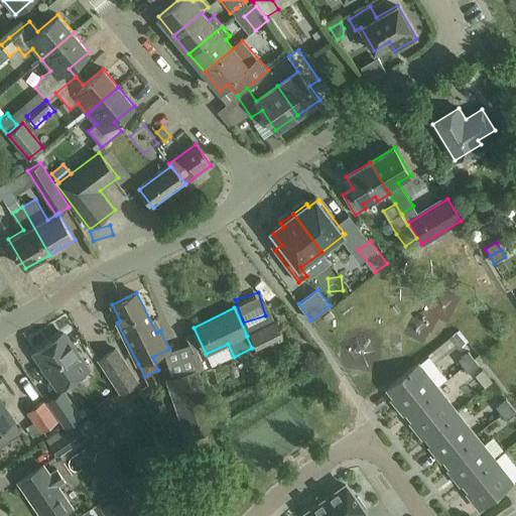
[(288,348),(284,340),(276,320),(249,334),(258,353),(271,347),(277,359),(289,353),(292,361),(306,356),(302,342),(288,348)]
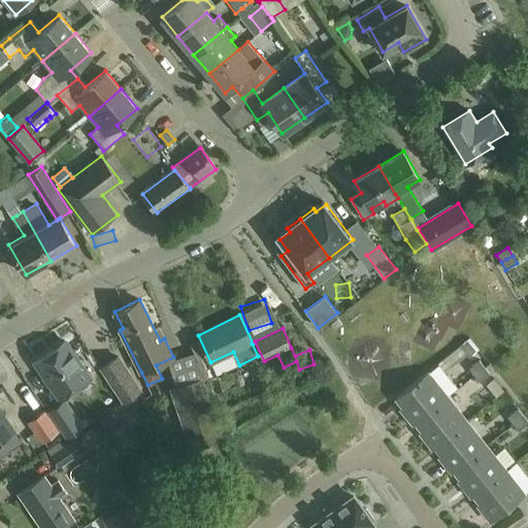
[(437,363),(441,367),(448,364),(464,352),(468,356),(474,351),(466,339),(437,363)]
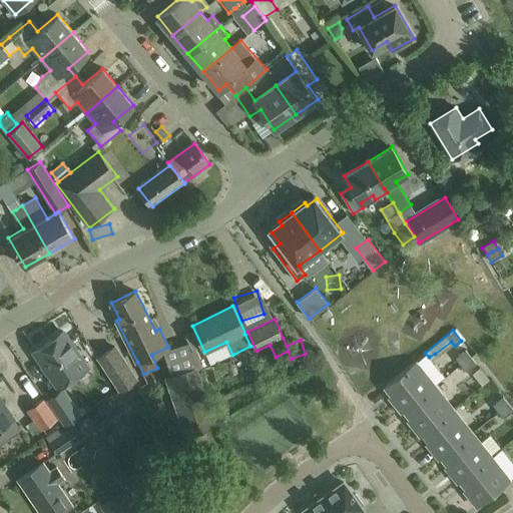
[(59,387),(87,367),(63,332),(35,351),(59,387)]
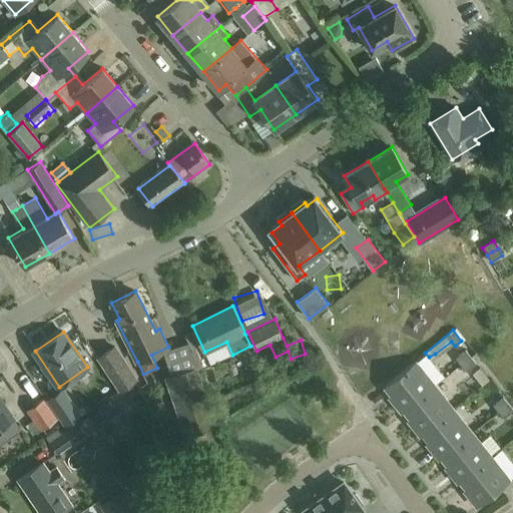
[(96,359),(119,392),(138,379),(116,346),(96,359)]
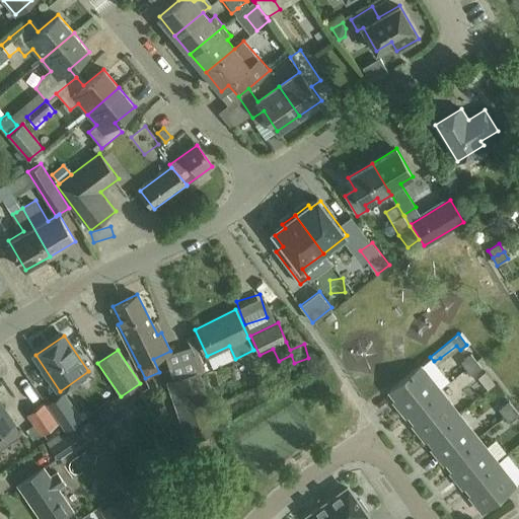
[(470,354),(460,362),(466,369),(476,361),(470,354)]
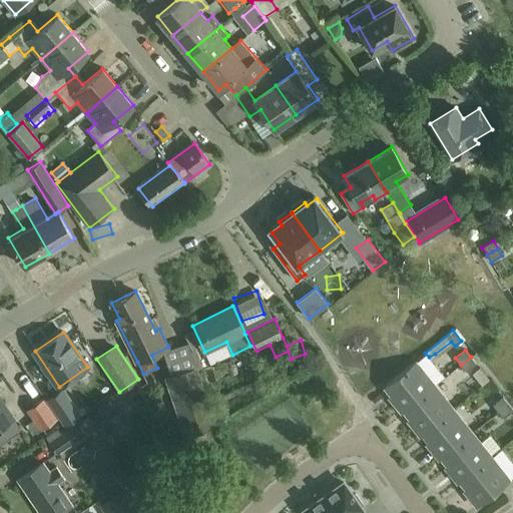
[(476,364),(471,357),(461,365),(466,372),(476,364)]
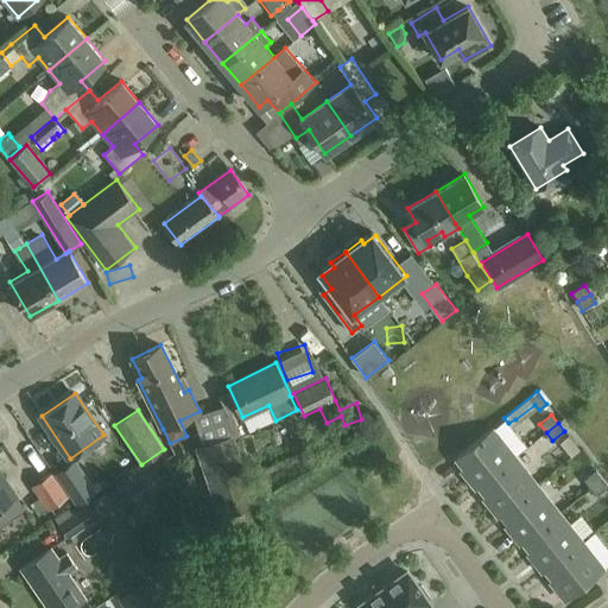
[(477,487),(514,457),(492,429),(457,457),(466,467),(463,469),(477,487)]
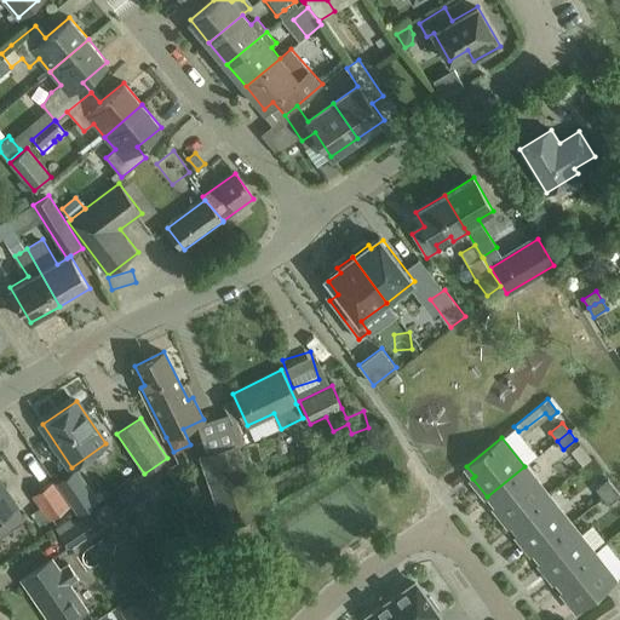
[(237,443),(199,457),(223,529),(224,528),(231,547),(244,544),(237,526),(263,517),(237,443)]
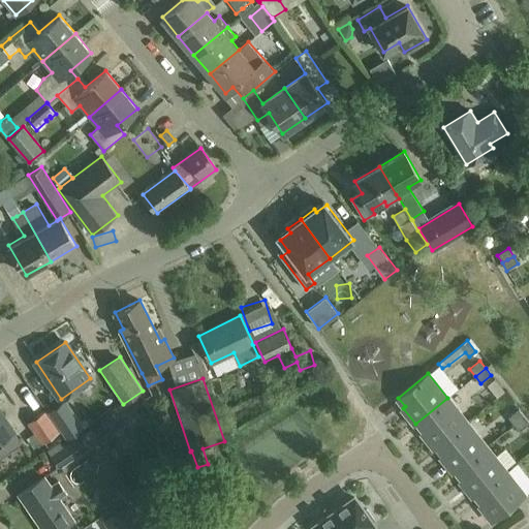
[(435,448),(467,423),(447,398),(415,424),(415,425),(418,423),(425,431),(422,433),(435,448)]
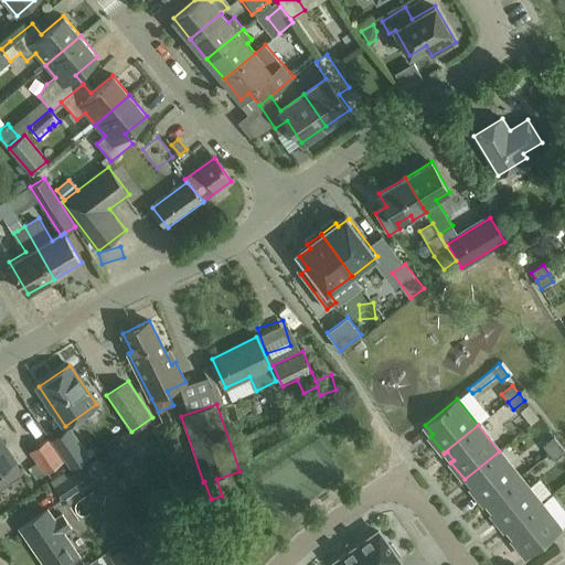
[(72,468),(88,456),(70,428),(53,440),(72,468)]
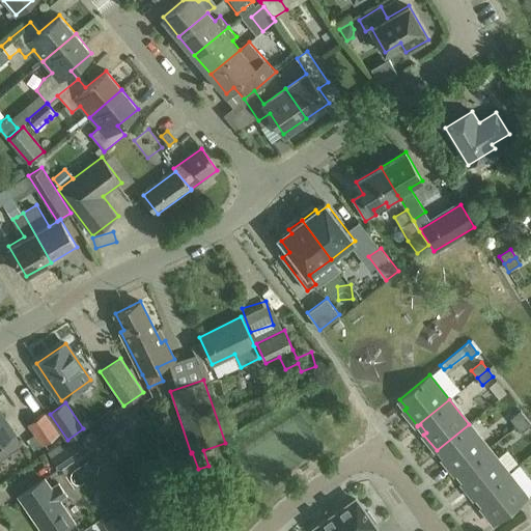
[(526,418),(521,411),(510,419),(515,426),(521,422),(526,418)]
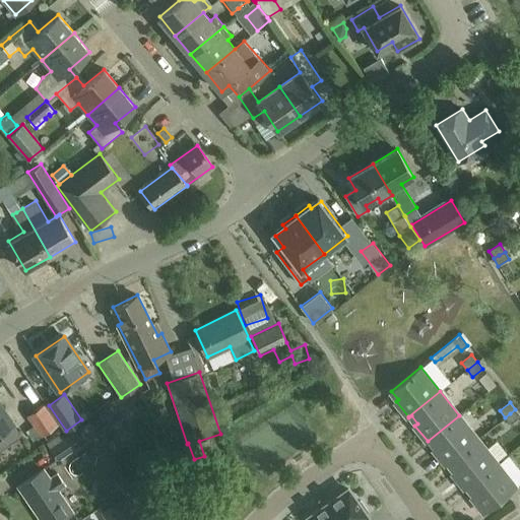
[(0,434),(14,425),(0,403),(0,434)]
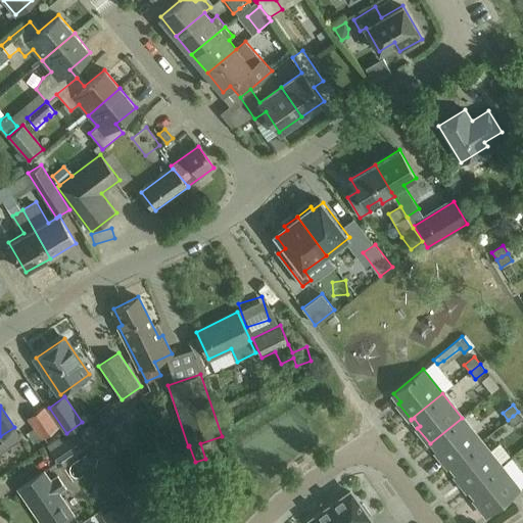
[(99,415),(107,428),(122,419),(113,407),(99,415)]
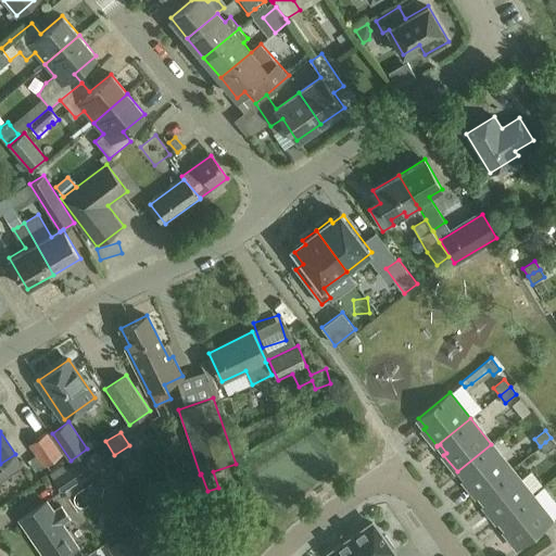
[(29,446),(43,467),(63,454),(49,433),(29,446)]
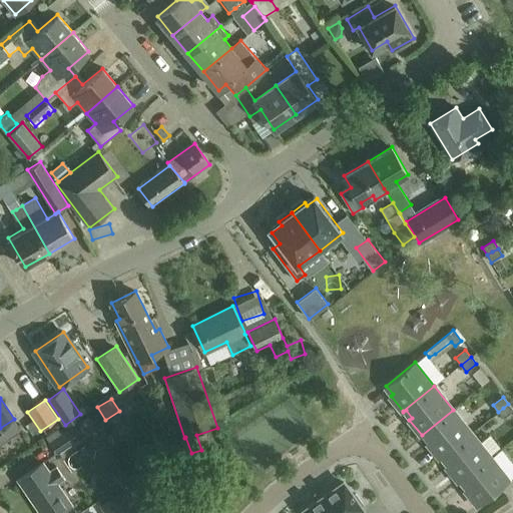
[(512,409),(508,404),(503,408),(498,412),(504,418),(512,410),(512,409)]
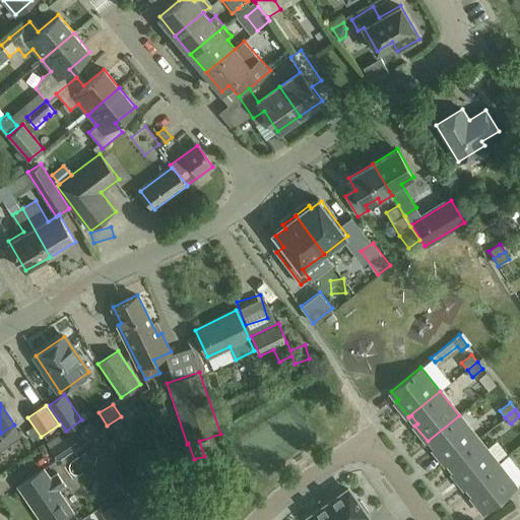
[(449,463),(478,440),(459,415),(428,441),(431,439),(437,447),(435,448),(447,465),(449,463)]
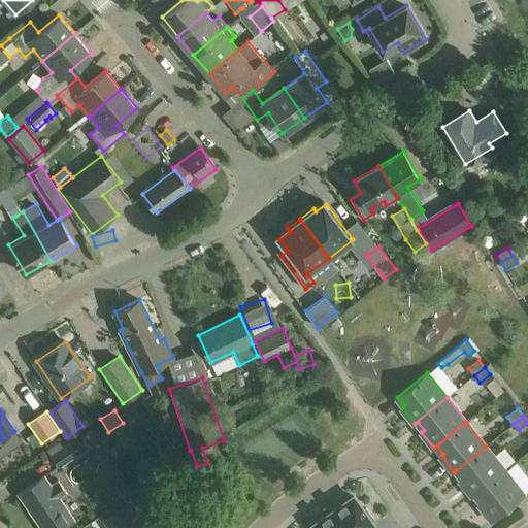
[(46,451),(58,467),(89,446),(90,447),(99,439),(92,428),(63,448),(59,442),(46,451)]
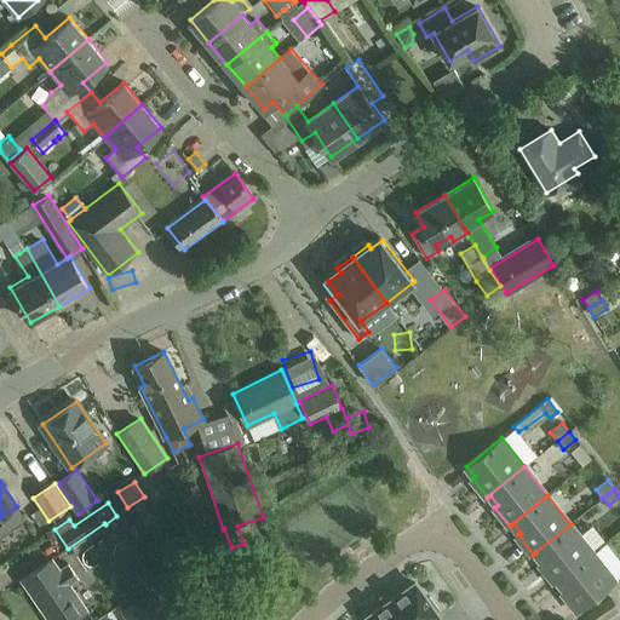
[(487,512),(476,529),(486,537),(497,520),(487,512)]
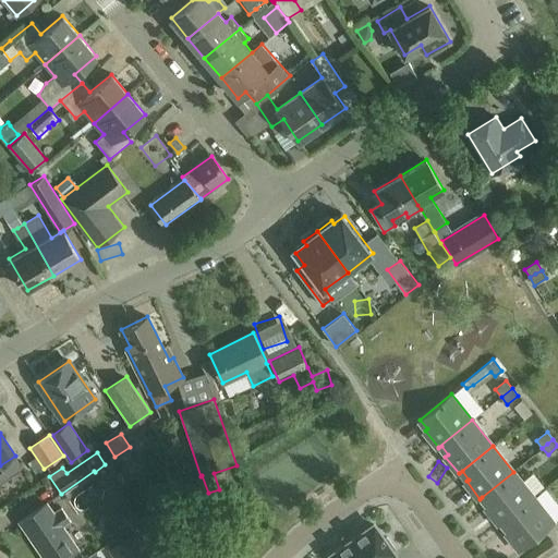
[(502,524),(534,497),(513,472),(482,497),(488,506),(485,508),(500,524),(502,523),(502,524)]
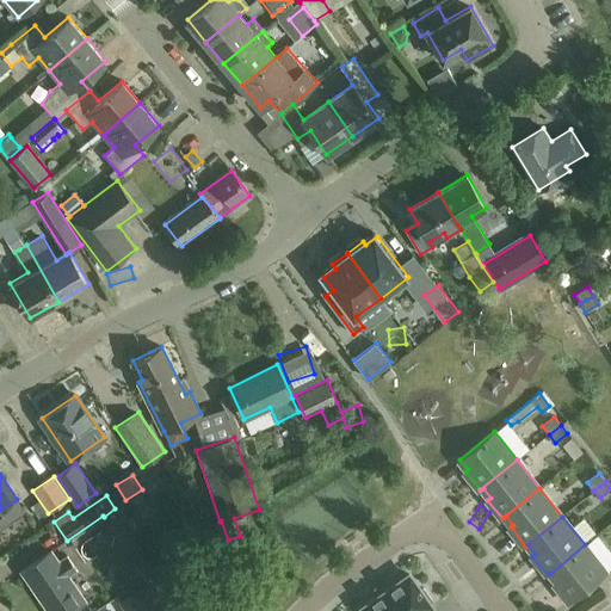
[(608,573),(585,544),(550,574),(557,581),(555,584),(569,603),(608,573)]
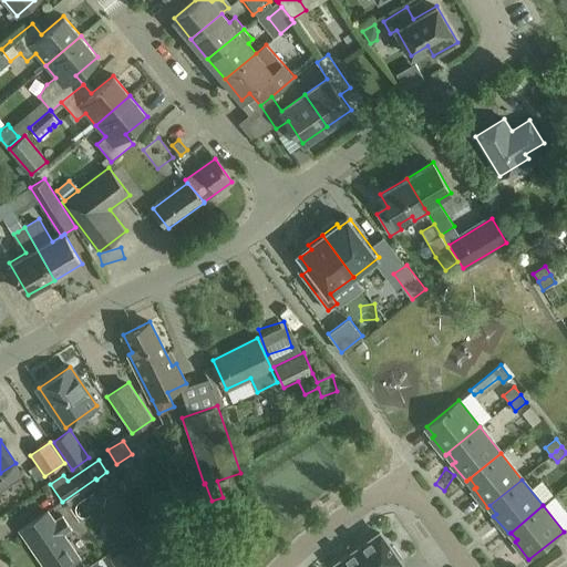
[(125,507),(112,514),(121,532),(134,524),(125,507)]
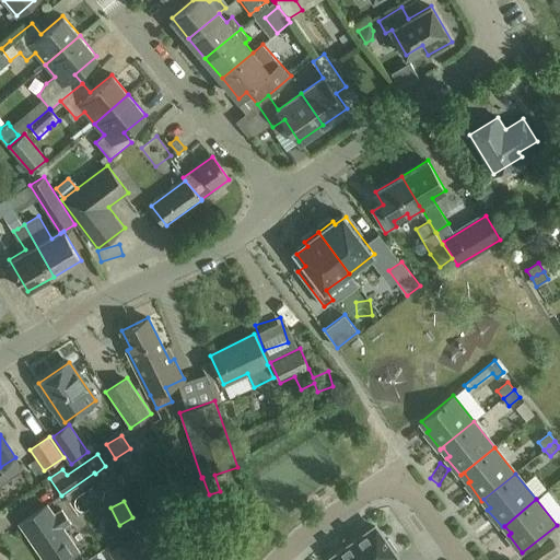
[(61,510),(54,515),(47,505),(21,523),(45,559),(65,559),(79,551),(62,528),(71,523),(61,510)]
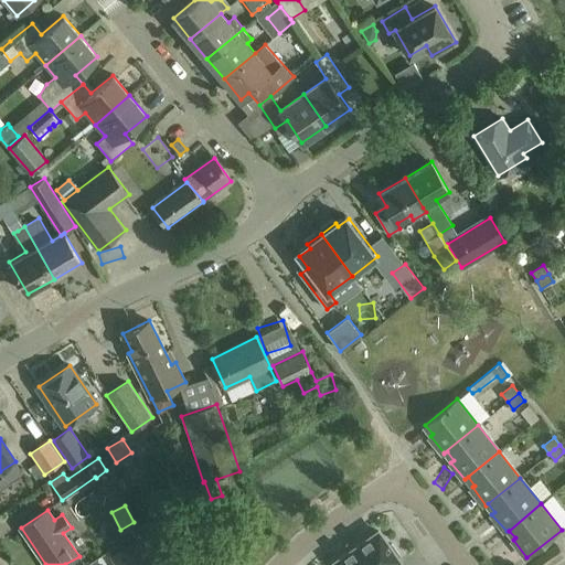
[(113,528),(109,537),(121,542),(125,532),(113,528)]
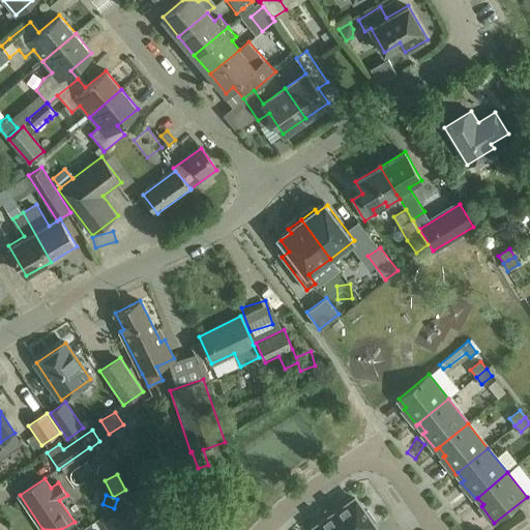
[(369,529),(375,526),(373,523),(376,521),(369,510),(365,512),(356,499),(316,527),(317,529),(369,529)]
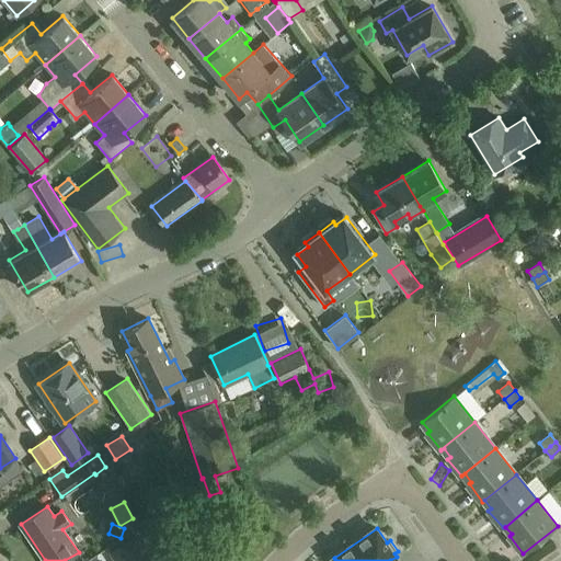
[(110,550),(115,560),(152,560),(148,553),(138,560),(126,540),(110,550)]
